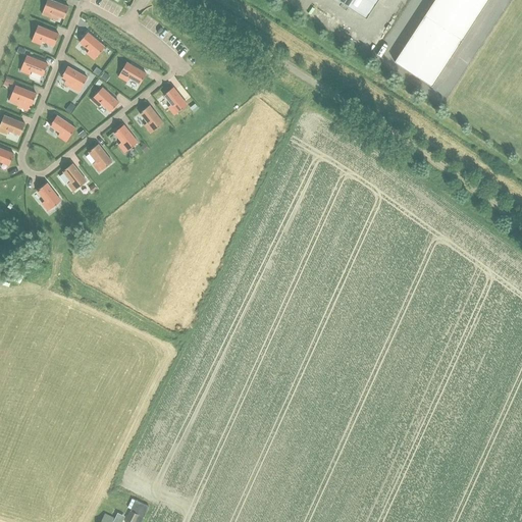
[(50,0),(47,0),(42,14),(51,18),(52,14),(64,18),(68,7),(50,0)]
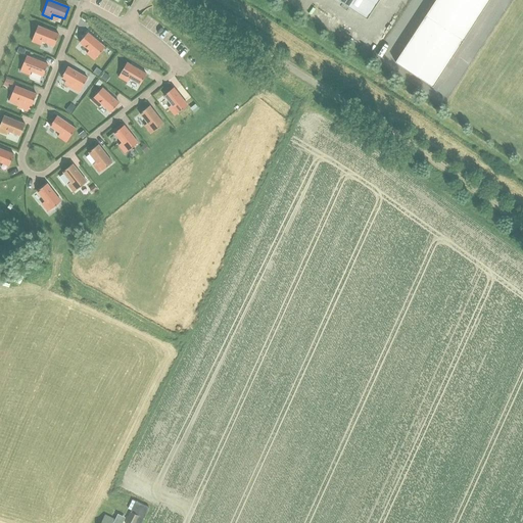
[(283,0),(372,58),(388,33),(367,18),(379,0),(283,0)]
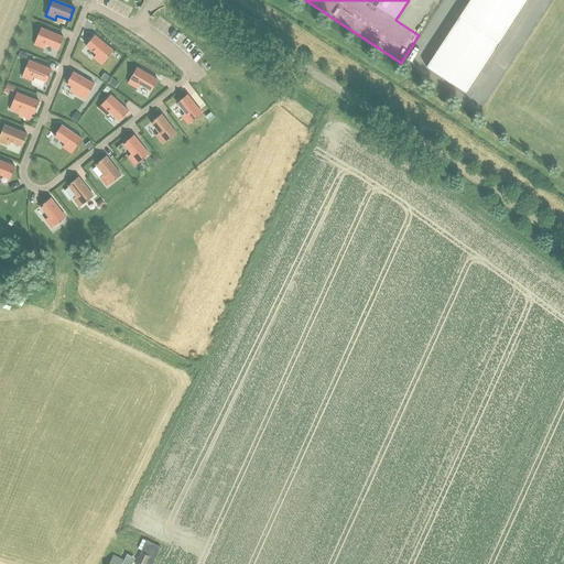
[(476,0),(469,0),(465,7),(486,20),(491,10),(476,0)]
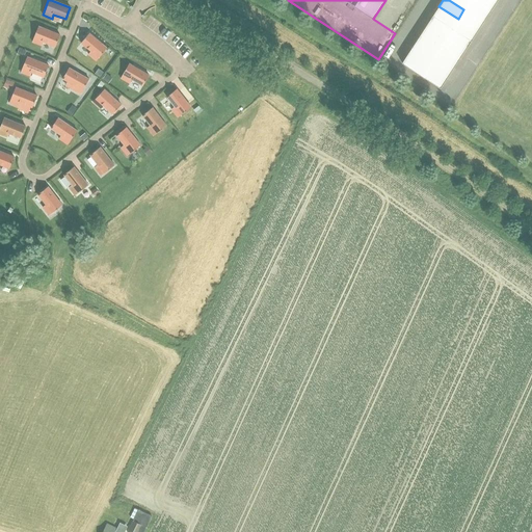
[(470,0),(449,0),(463,9),(470,0)]
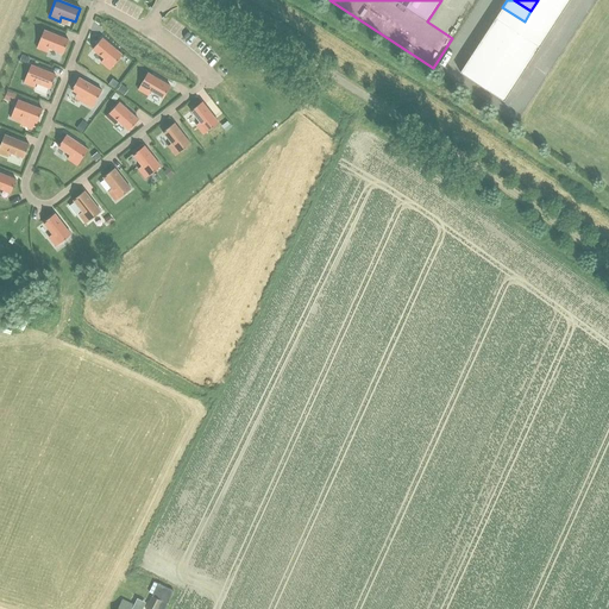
[(538,0),(531,11),(553,25),(560,14),(538,0)]
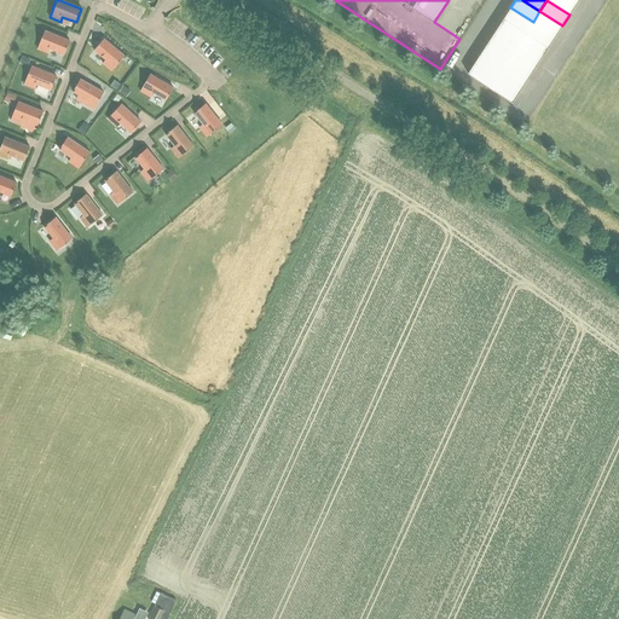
[(571,0),(547,0),(570,15),(577,4),(571,0)]
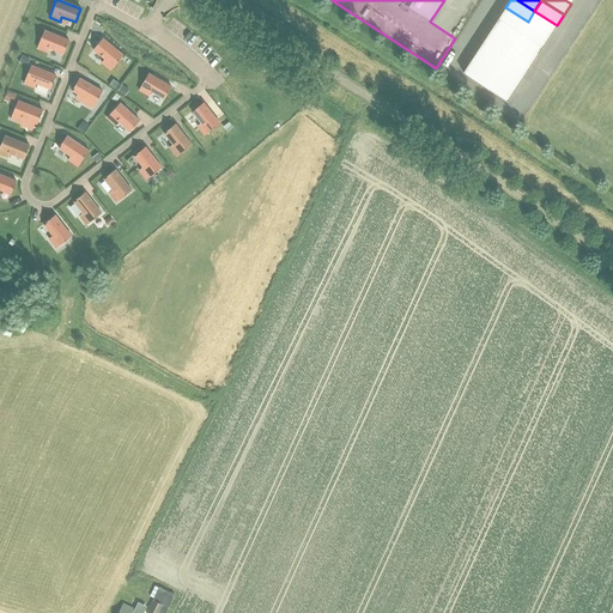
[(505,7),(498,18),(521,32),(528,22),(505,7)]
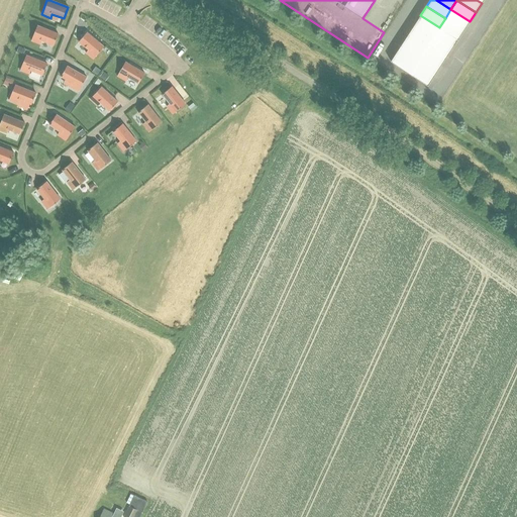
[(450,9),(445,18),(463,30),(470,21),(450,9)]
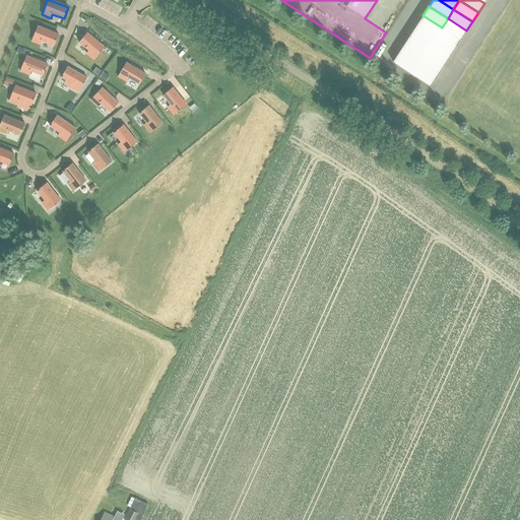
[(423,15),(416,24),(436,37),(442,27),(423,15)]
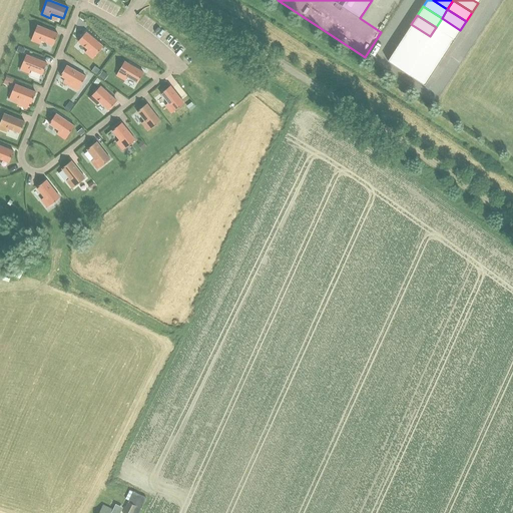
[(442,18),(436,27),(454,39),(460,30),(442,18)]
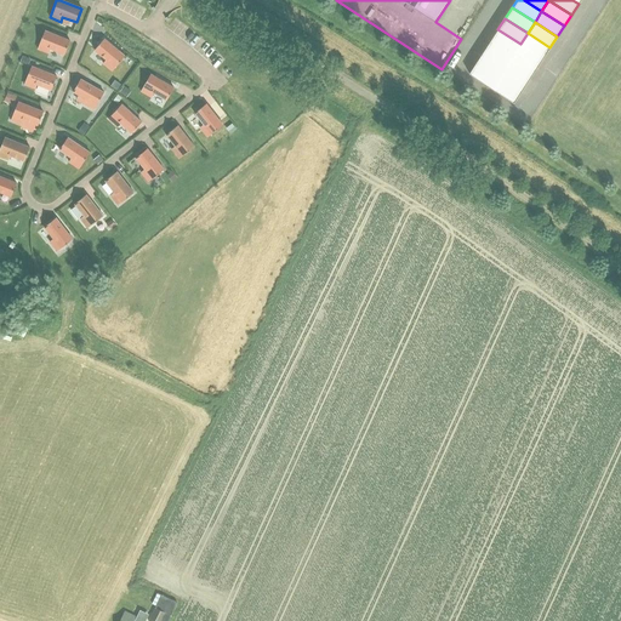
[(497,29),(490,40),(513,55),(520,44),(497,29)]
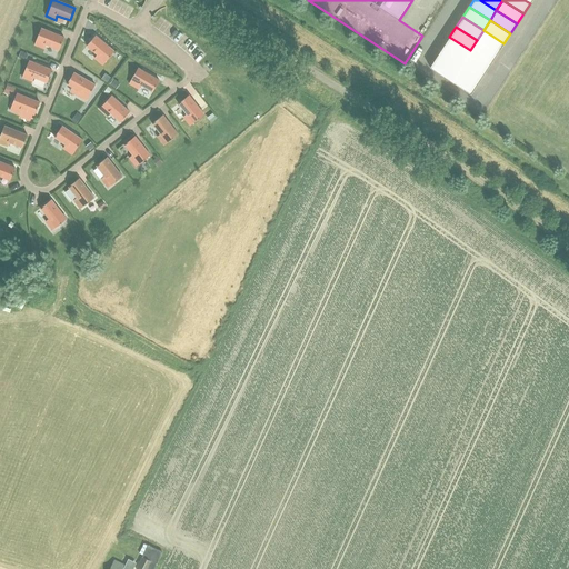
[(41,28),(35,45),(45,49),(46,45),(59,50),(63,38),(41,28)]
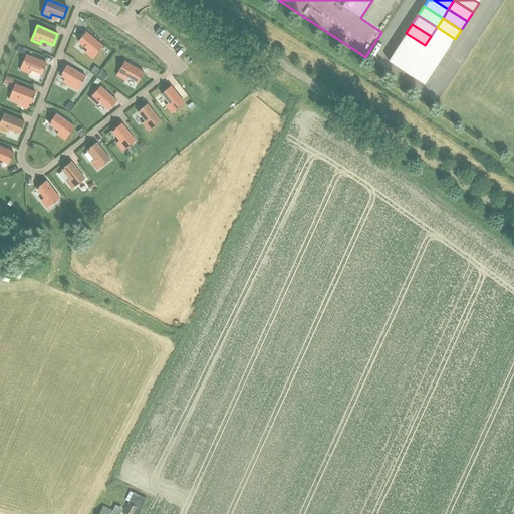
[(437,27),(431,36),(449,48),(455,39),(437,27)]
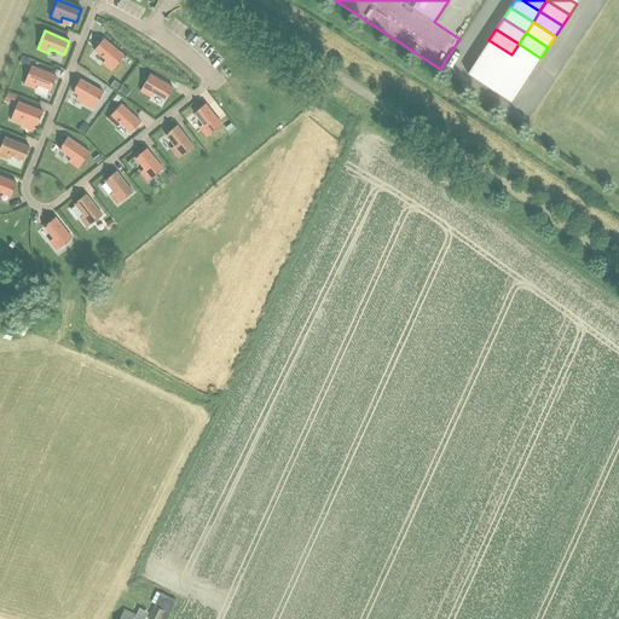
[(103,39),(94,50),(105,59),(102,63),(111,71),(125,56),(103,39)]
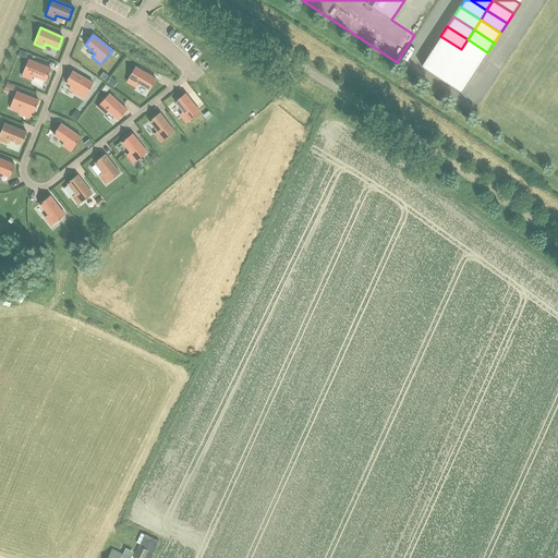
[(440,36),(434,46),(455,59),(461,49),(440,36)]
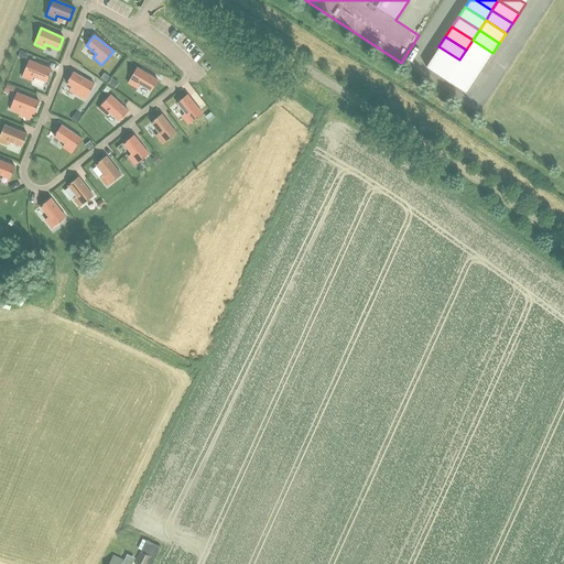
[(473,40),(466,50),(486,63),(492,53),(473,40)]
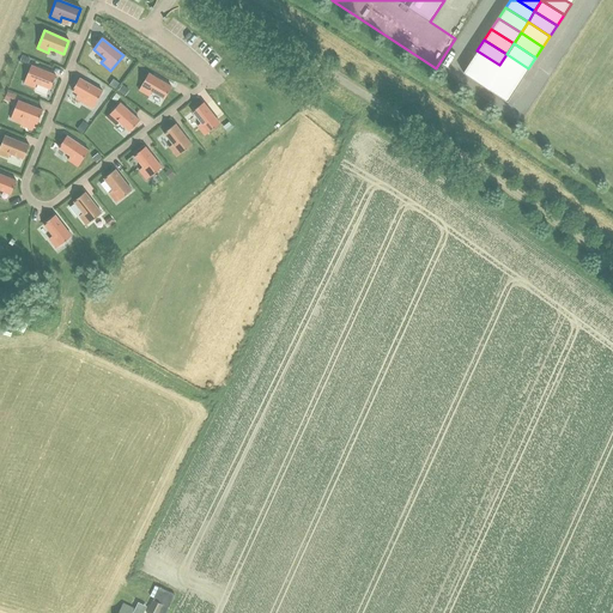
[(477,50),(469,61),(492,77),(499,65),(477,50)]
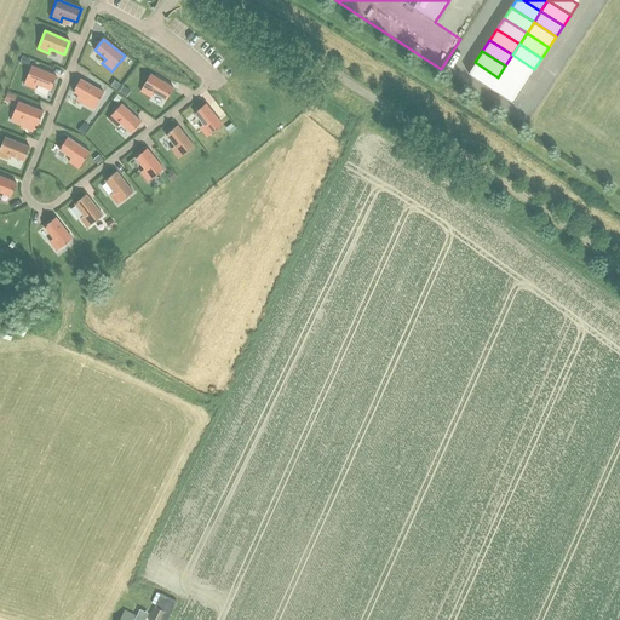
[(512,55),(505,65),(527,81),(534,69),(512,55)]
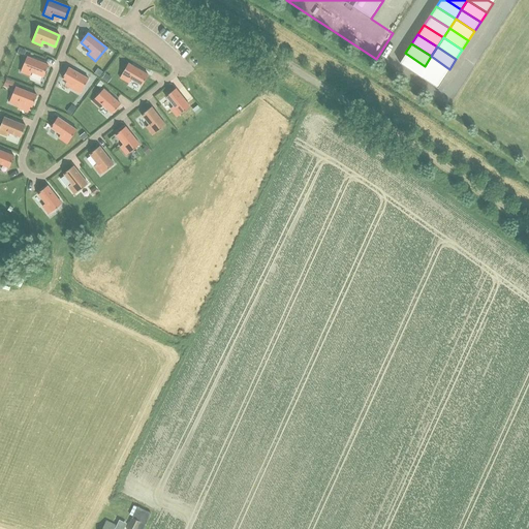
[(19,48),(17,54),(23,57),(26,50),(19,48)]
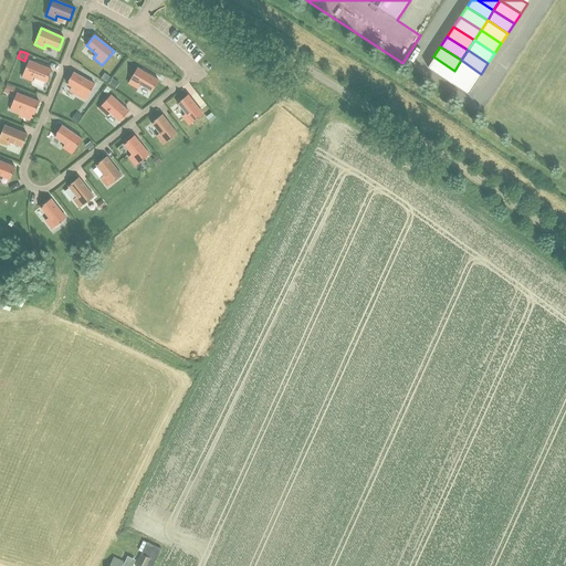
[(433,56),(427,67),(448,81),(454,71),(433,56)]
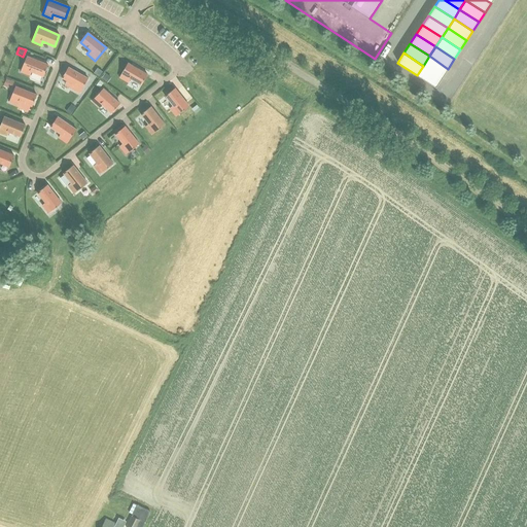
[(429,56),(423,66),(442,78),(448,69),(429,56)]
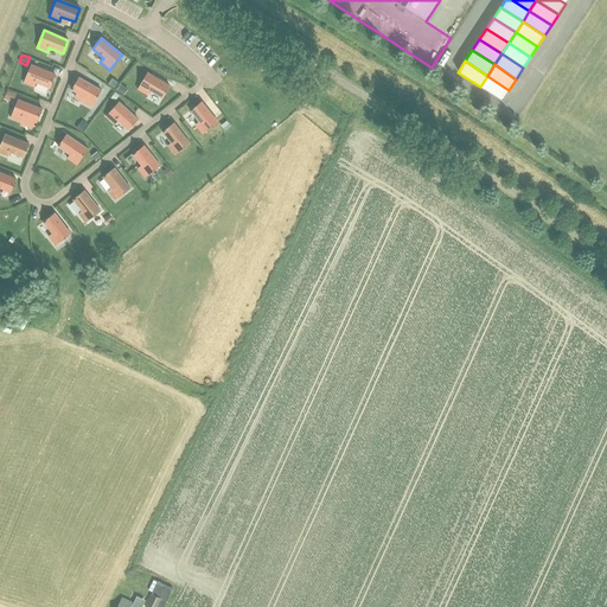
[(31,65),(24,83),(34,87),(36,83),(50,88),(55,75),(31,65)]
